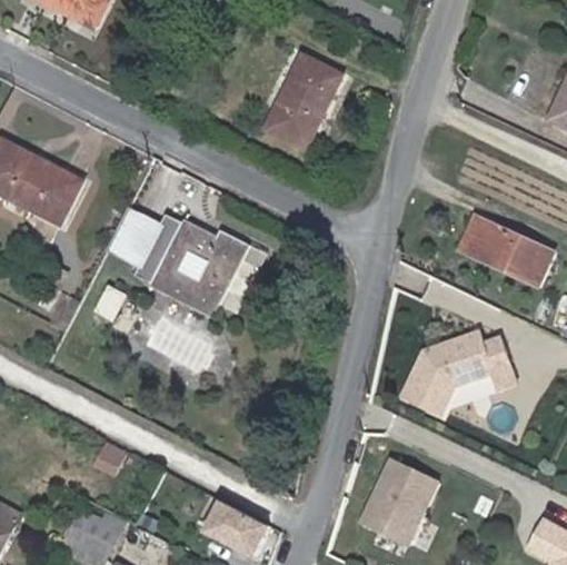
[(99,0),(51,0),(90,19),(99,0)]
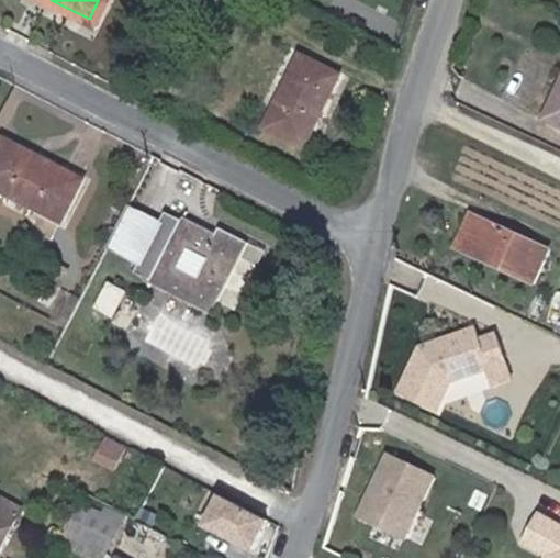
[(335,67),(297,48),(260,120),(299,140),(335,67)]
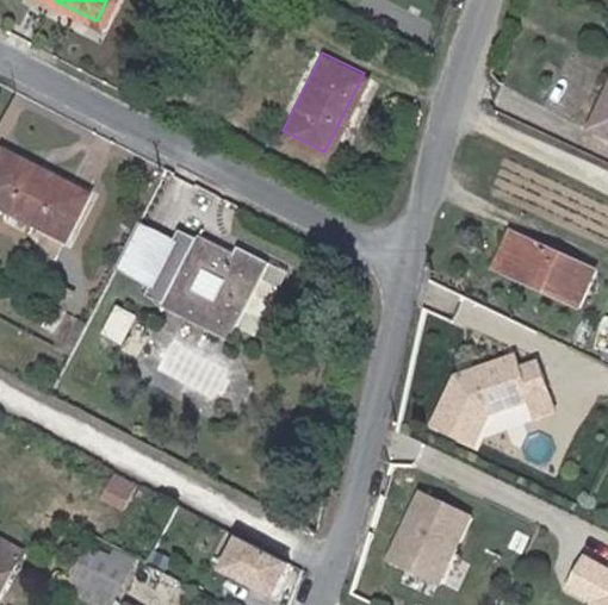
[(607,123),(602,120),(596,135),(607,139),(607,123)]
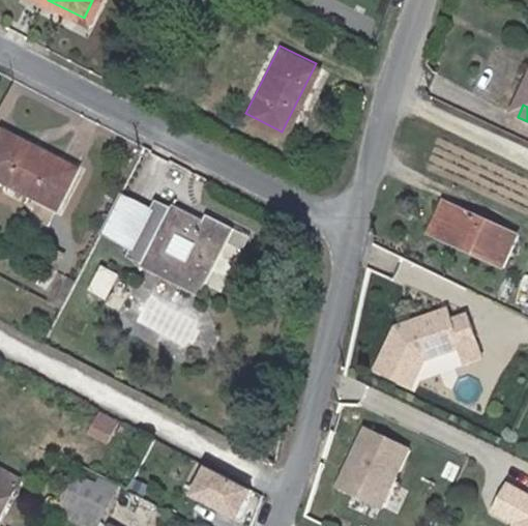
[(75,165),(0,128),(0,177),(55,205),(75,165)]
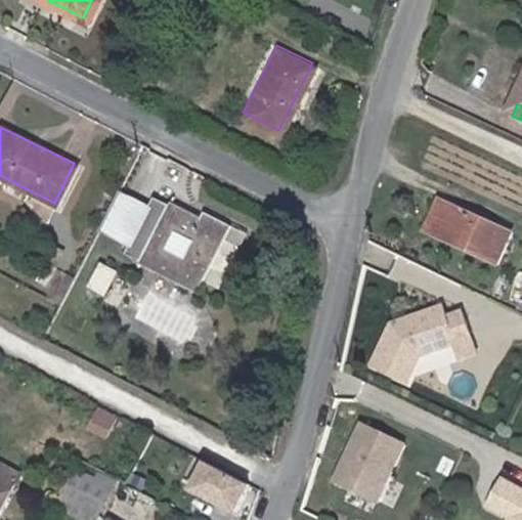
[(200,216),(156,195),(144,219),(158,225),(140,260),(198,288),(229,219),(204,207),(200,216)]
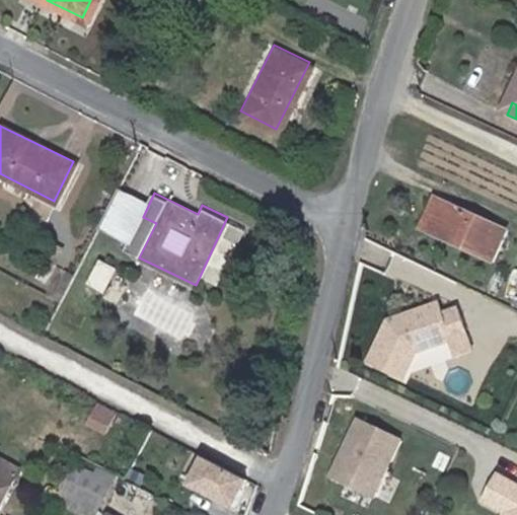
[(426,231),(498,264),(513,230),(441,198),(426,231)]
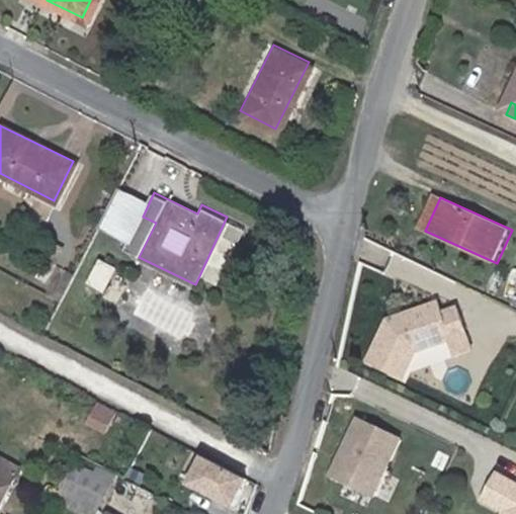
[(156,223),(143,217),(126,251),(139,257),(156,223)]
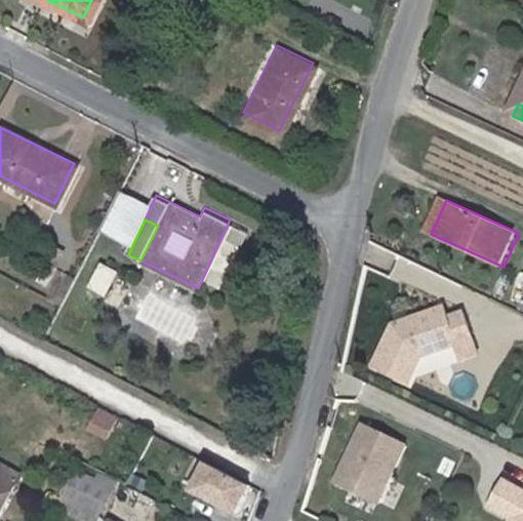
[(468,338),(459,316),(444,321),(440,311),(391,328),(390,329),(435,350),(452,344),(468,338)]
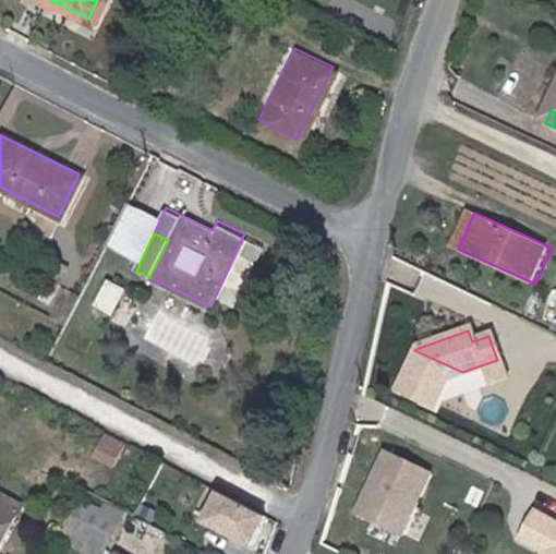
[(431,410),(446,378),(462,372),(414,350),(395,393),(431,410)]
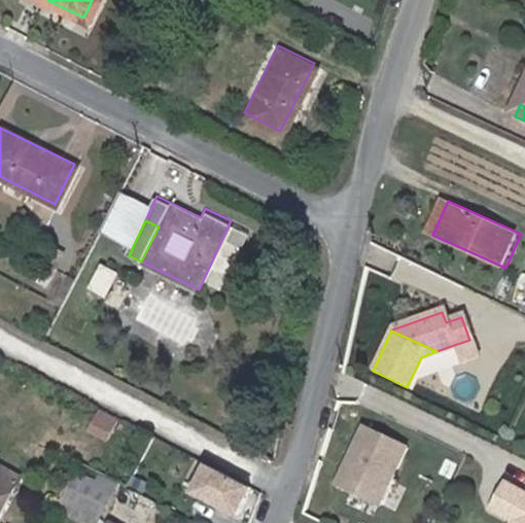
[(476,359),(469,340),(454,345),(460,364),(476,359)]
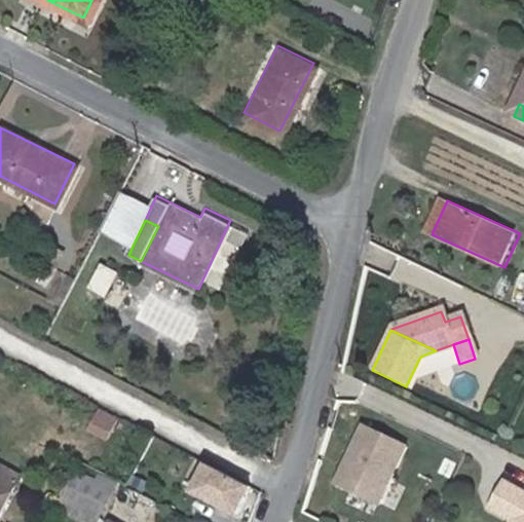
[(108,443),(115,429),(97,419),(89,434),(108,443)]
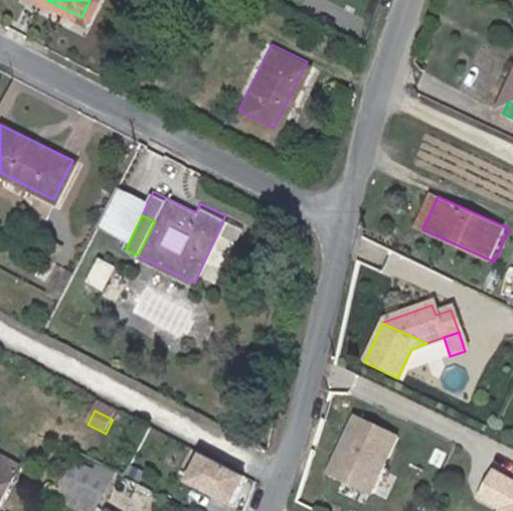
[(399,441),(356,421),(330,479),(373,499),(399,441)]
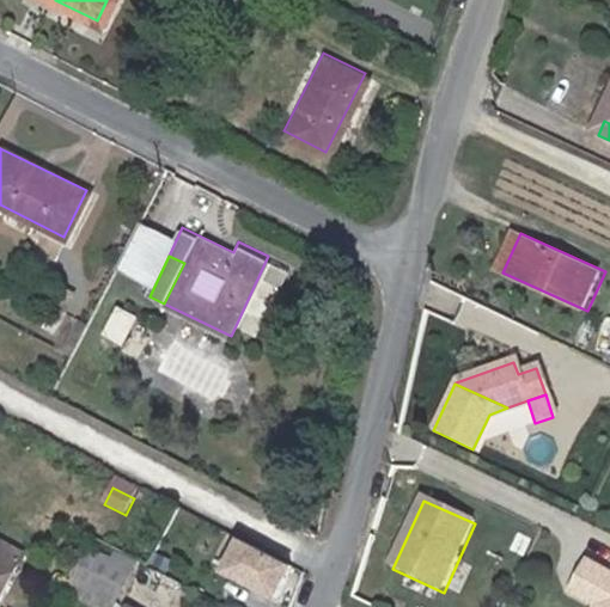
[(291,570),(243,545),(227,575),(275,600),(291,570)]
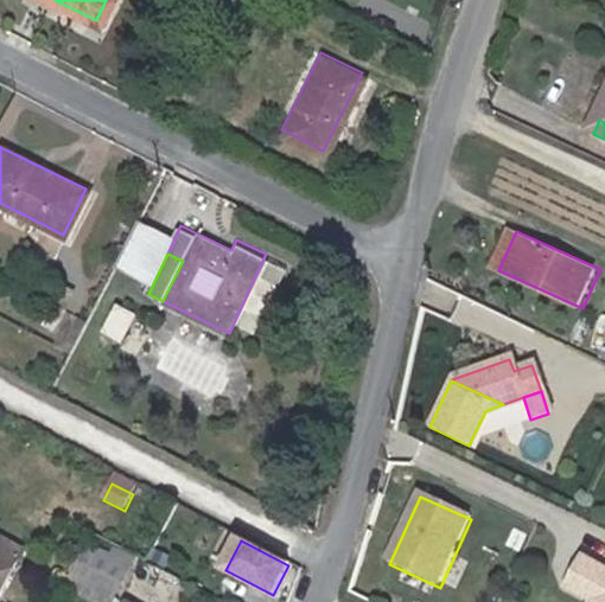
[(131,567),(97,551),(81,584),(113,601),(131,567)]
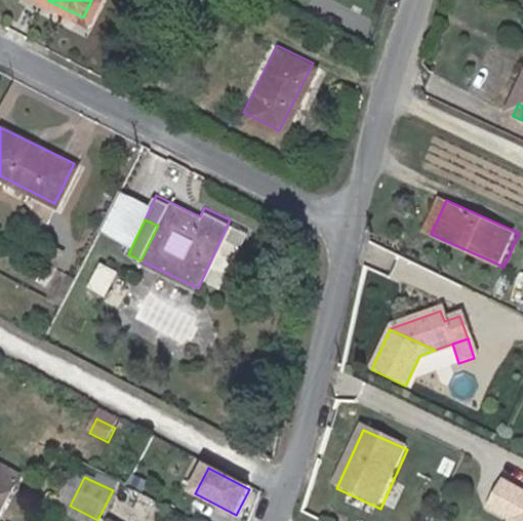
[(522,492),(504,483),(490,510),(512,520),(522,520),(522,492)]
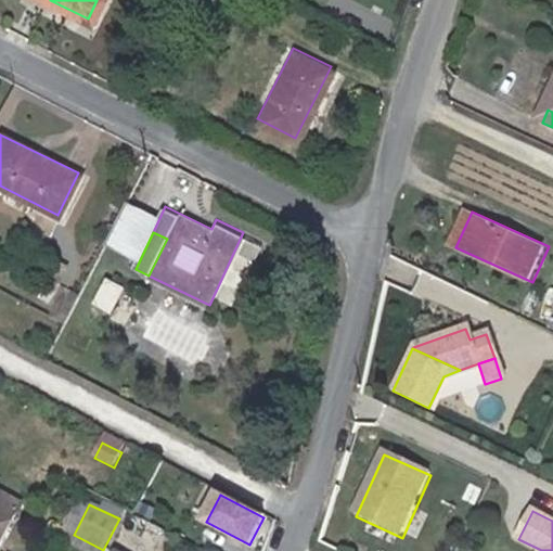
[(0,542),(11,523),(0,516),(0,542)]
